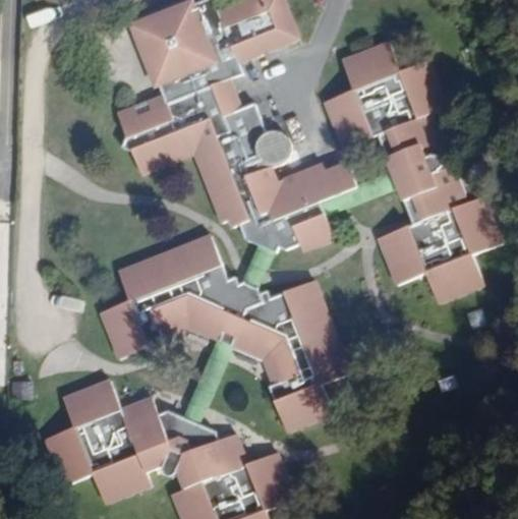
[(242,238),(256,245),(272,252),(276,252),(299,242),(302,251),(333,239),(324,216),(323,213),(315,216),(312,206),(357,188),(347,161),(325,170),(323,164),(277,182),(271,167),(279,163),(284,159),(286,153),(286,147),(283,140),(278,135),(272,135),(265,135),(251,104),(239,109),(228,79),(241,73),(237,62),(298,38),(283,0),(247,0),(219,12),(213,0),(200,0),(185,6),(188,12),(142,31),(161,77),(154,80),(160,96),(163,103),(135,114),(132,107),(115,113),(123,134),(119,147),(130,152),(140,175),(170,163),(171,162),(168,155),(191,147),(193,153),(221,221),(227,219),(230,226),(237,224),(242,238)]
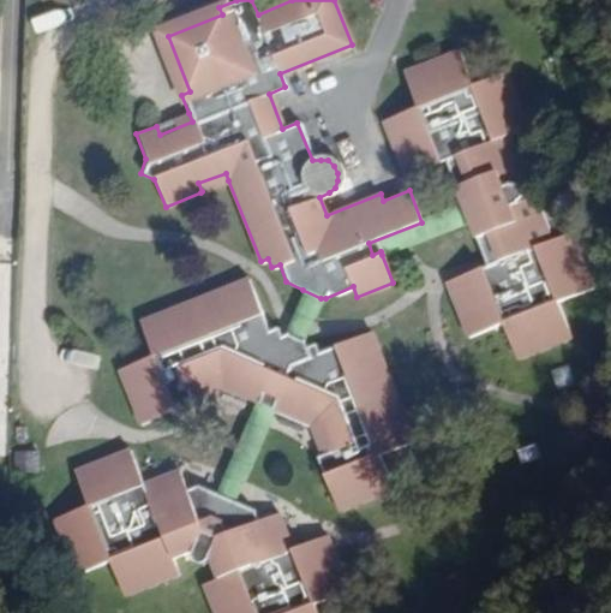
[(157,33),(181,95),(190,91),(168,36),(222,15),(219,7),(157,33)]
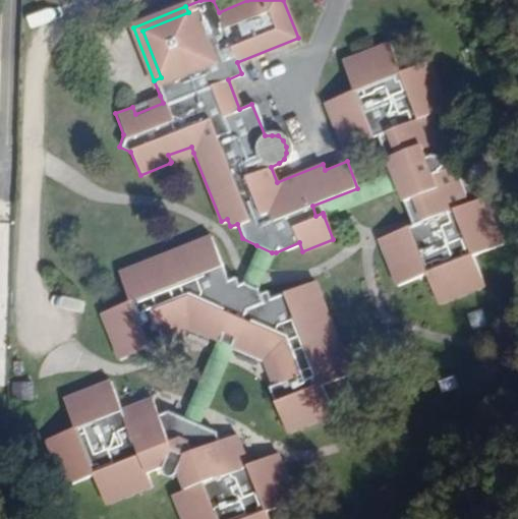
[(377,135),(392,174),(397,187),(411,225),(379,238),(396,283),(425,272),(438,302),(484,283),(473,253),(502,243),(483,197),(467,204),(452,166),(439,171),(439,169),(441,165),(440,162),(438,161),(435,161),(434,158),(447,154),(432,113),(448,107),(429,59),(400,71),(388,41),(339,60),(351,91),(324,102),(342,148),(377,135)]
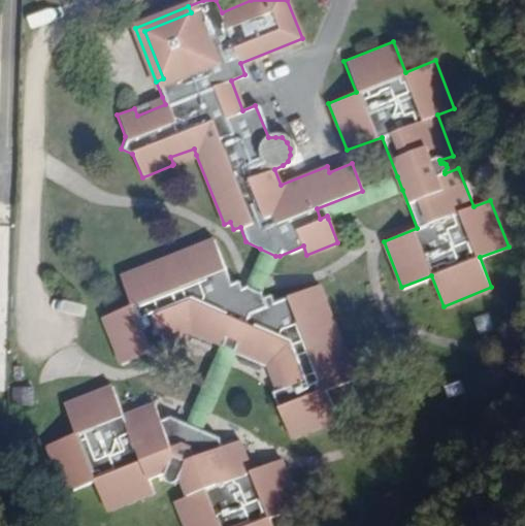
[(162,97),(134,108),(137,116),(165,104),(162,97)]
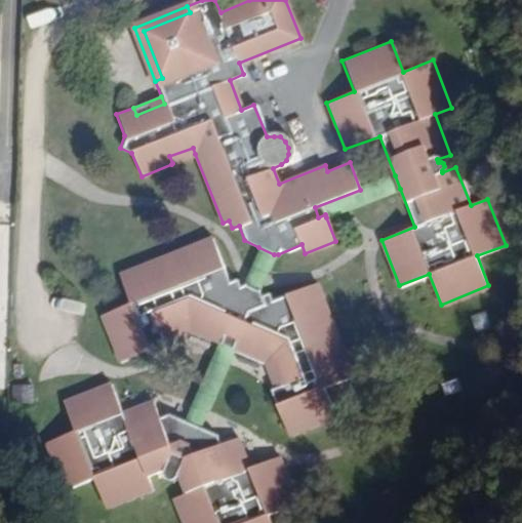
[(172,163),(195,154),(193,148),(169,156),(172,163)]
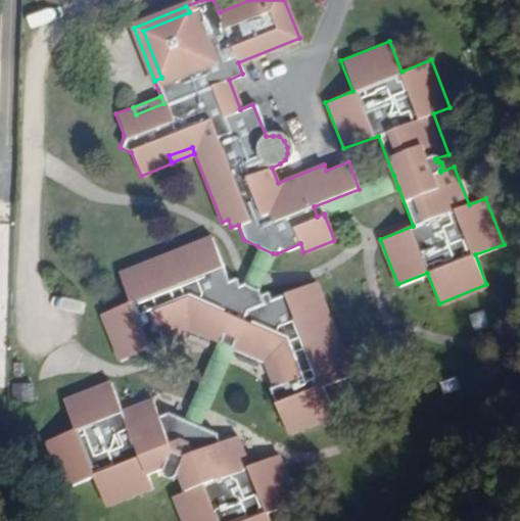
[(324,214),(325,217),(398,188),(393,175),(359,189),(314,206),(317,217),(324,214)]
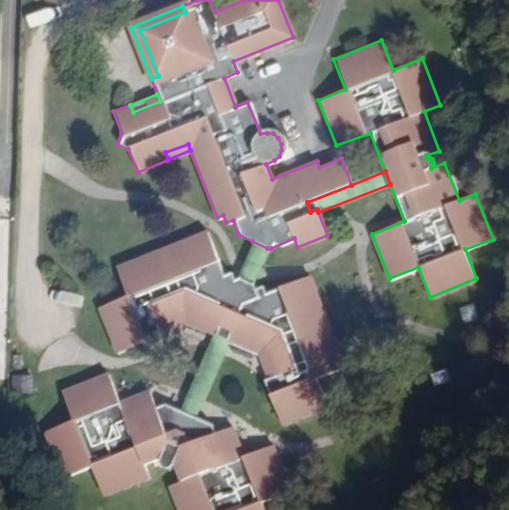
[(186,321),(207,331),(237,344),(257,353),(258,357),(267,353),(275,373),(266,377),(262,379),(280,423),(326,405),(315,376),(344,365),(308,275),(264,292),(261,286),(253,288),(252,283),(236,277),(236,279),(232,279),(229,271),(221,274),(205,230),(114,267),(124,293),(95,305),(114,352),(160,334),(159,331),(155,319),(176,311),(180,321),(184,320),(186,321)]
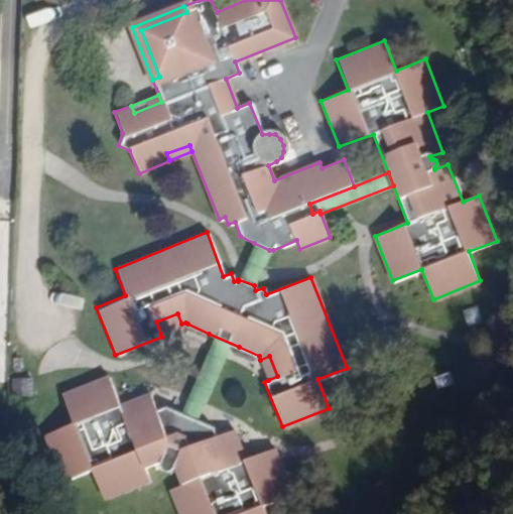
[(254,243),(238,279),(254,285),(269,250),(254,243)]
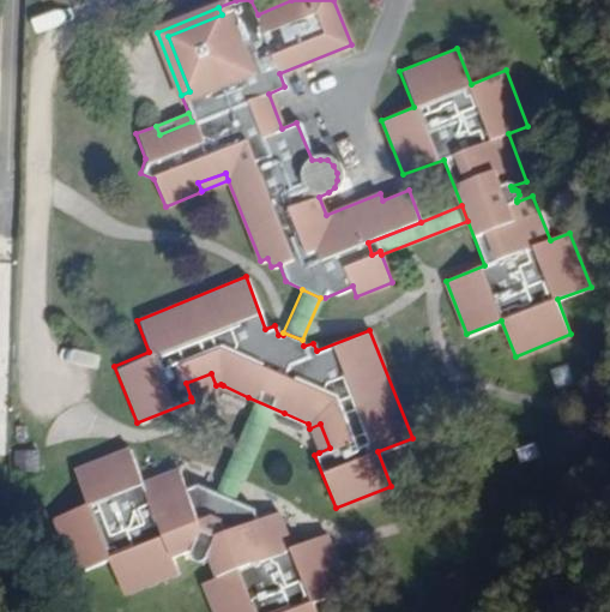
[(191,397),(216,385),(211,373),(186,383),(191,397)]
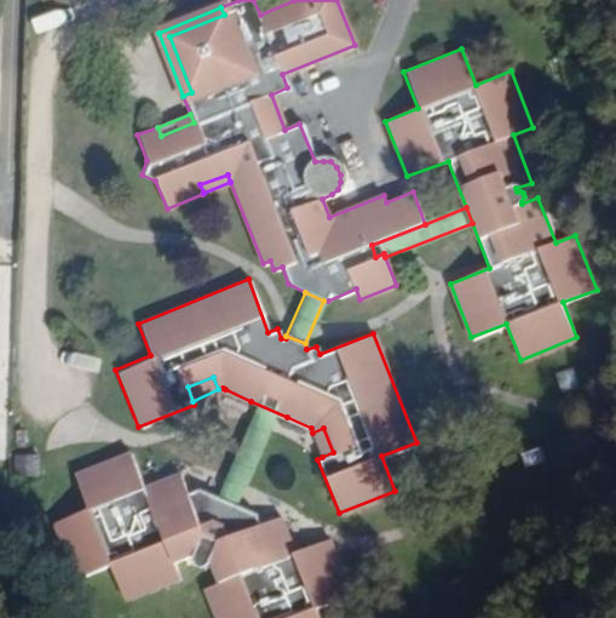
[(228,452),(209,491),(246,509),(287,417),(251,401),(228,452)]
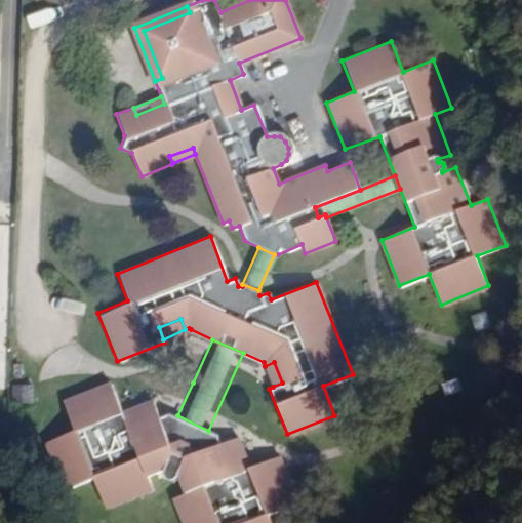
[(274,362),(265,366),(273,387),(282,383),(274,362)]
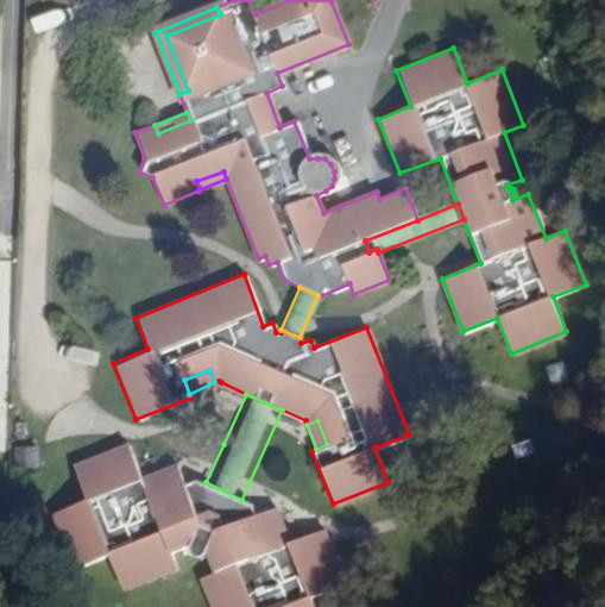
[(241,500),(206,482),(199,479),(195,480),(183,485),(175,463),(139,477),(126,444),(73,464),(86,501),(52,513),(73,568),(108,555),(120,587),(172,567),(166,550),(183,544),(188,544),(193,546),(193,550),(194,552),(197,552),(200,550),(205,551),(208,552),(214,571),(201,577),(212,606),(314,606),(310,596),(345,582),(323,527),(289,540),(276,506),(256,514),(253,507),(250,502),(241,500)]
